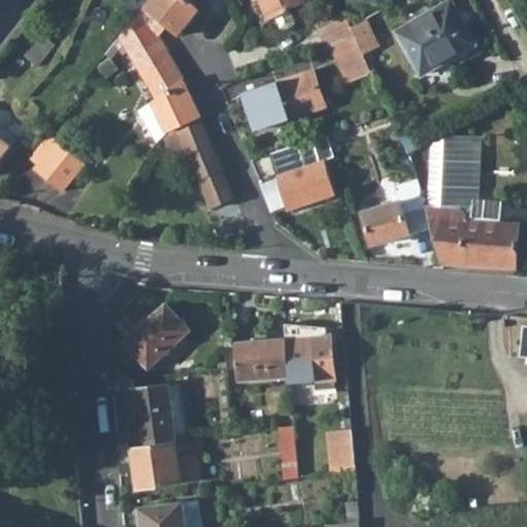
[(124,0),(139,12),(145,7),(167,24),(179,34),(201,8),(206,0),(124,0)]
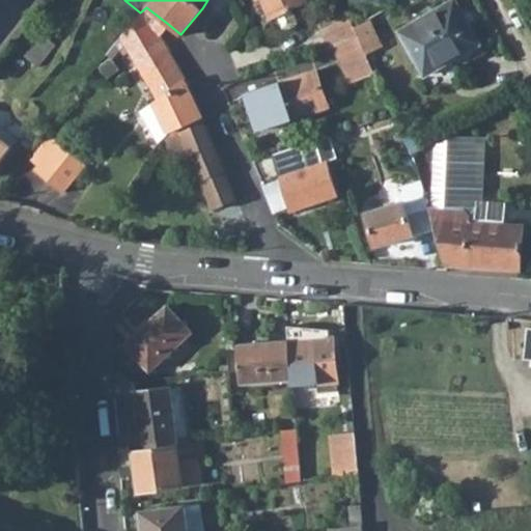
[(262,0),(272,19),(278,16),(270,0),(262,0)]
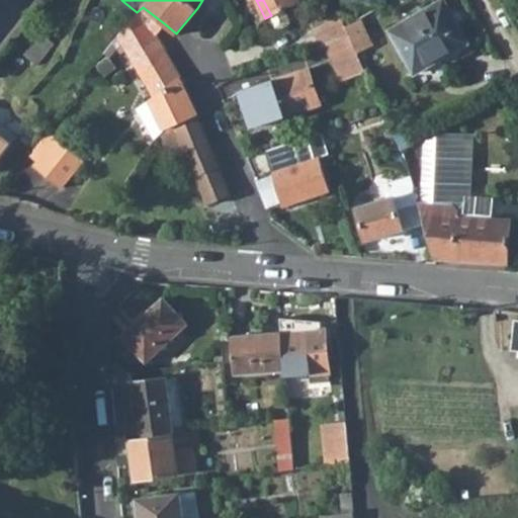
[(263,0),(271,15),(276,27),(281,29),(290,25),(291,21),(285,9),(301,1),(300,0),(263,0)]
